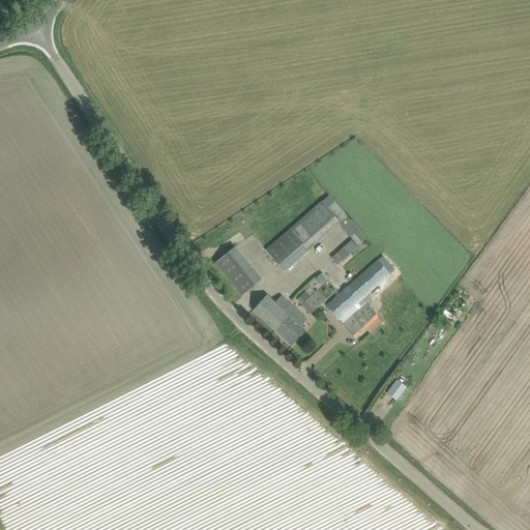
[(322,202),(266,251),(284,271),(340,224),(352,240),(336,253),(331,258),(337,264),(358,246),(366,239),(335,202),(327,208),(322,202)]
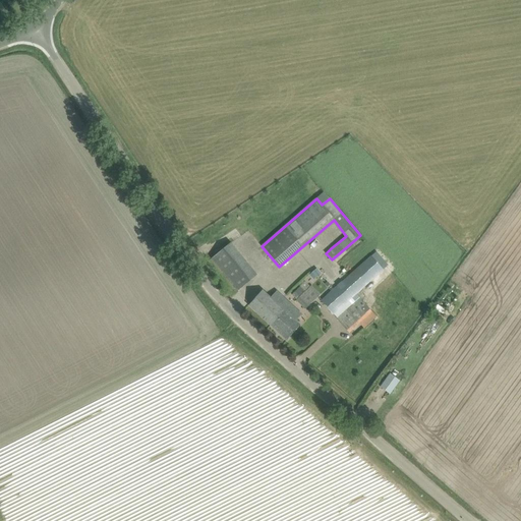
[(231,243),(213,258),(238,290),(257,275),(231,243)]
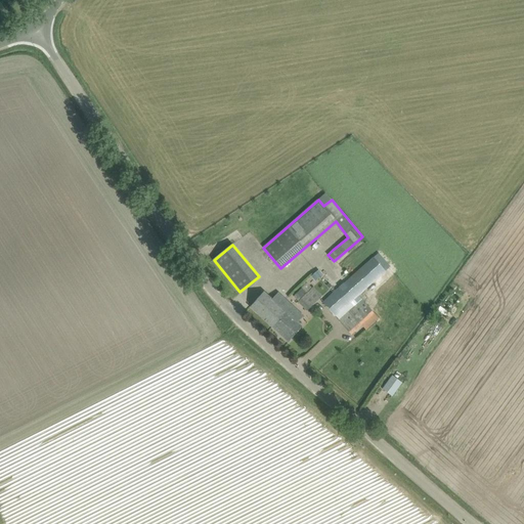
[(386,271),(374,257),(323,303),(336,316),(386,271)]
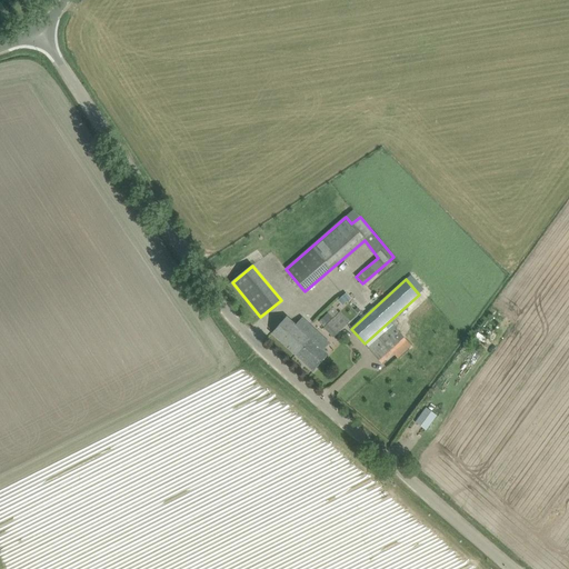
[(347,292),(341,298),(346,303),(352,298),(347,292)]
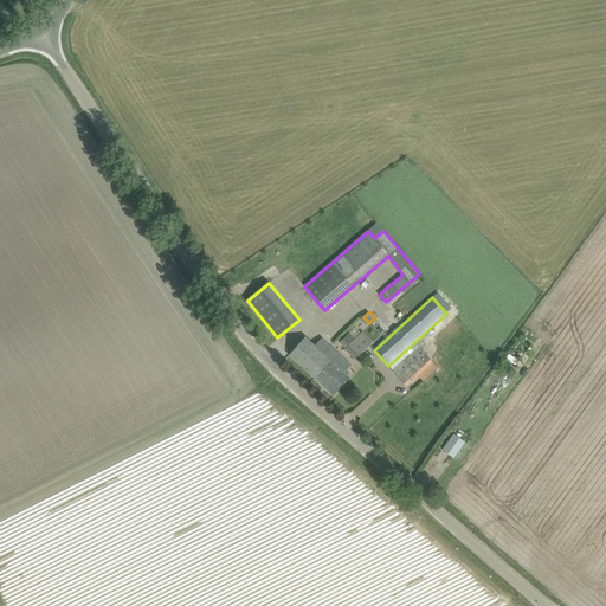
[(349,333),(340,342),(346,348),(345,349),(355,360),(359,356),(372,342),(361,331),(355,339),(349,333)]
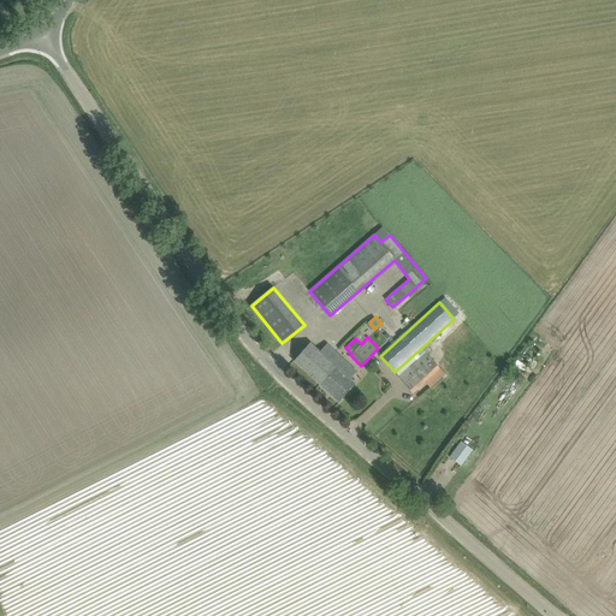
[(311,343),(295,361),(339,402),(356,384),(350,379),(356,372),(327,344),(320,351),(311,343)]
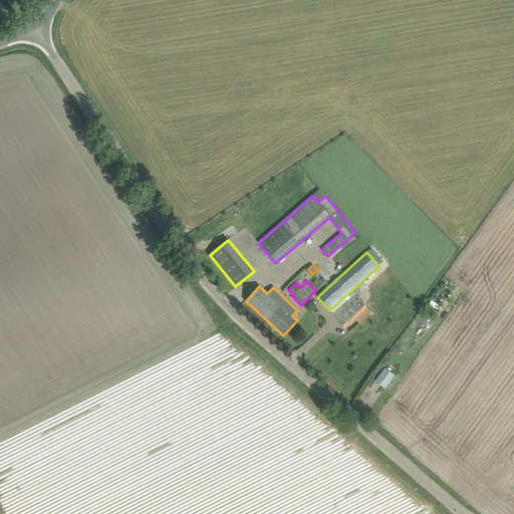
[(366,308),(354,294),(333,313),(344,327),(366,308)]
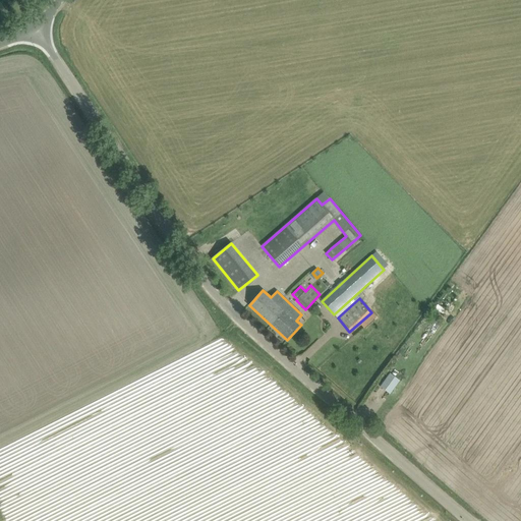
[(391,372),(381,387),(390,394),(400,381),(391,372)]
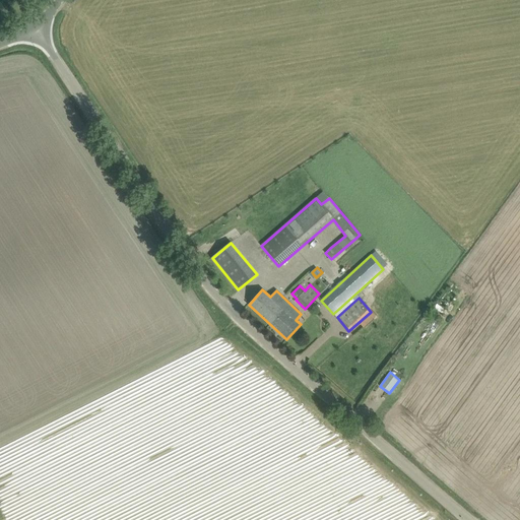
All buildings are outlined.
